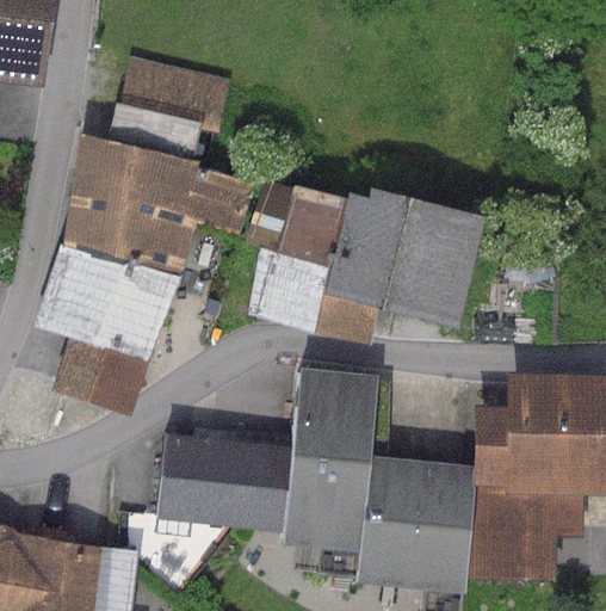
[(53,0),(0,0),(0,85),(43,90),(53,0)]
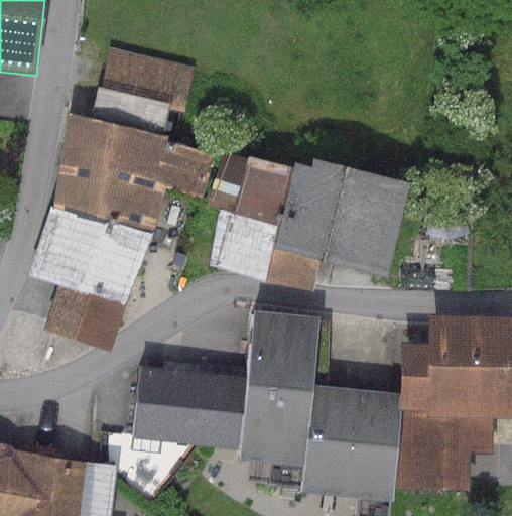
[(112,49),(103,88),(169,105),(168,111),(184,115),(195,68),(112,49)]
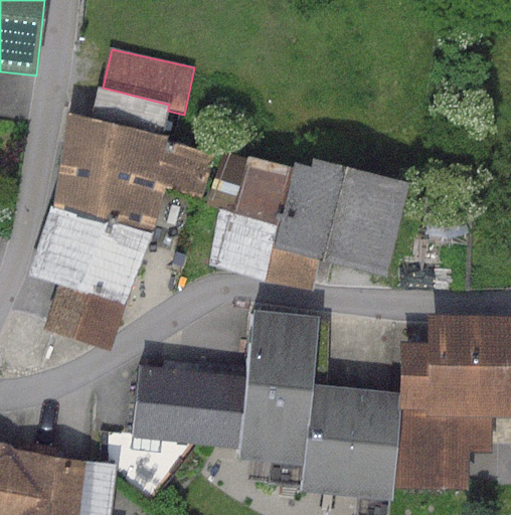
[(91,119),(66,114),(50,206),(153,231),(162,190),(199,199),(212,153),(167,139),(168,135),(164,134),(168,111),(169,105),(103,88),(97,86),(91,119)]
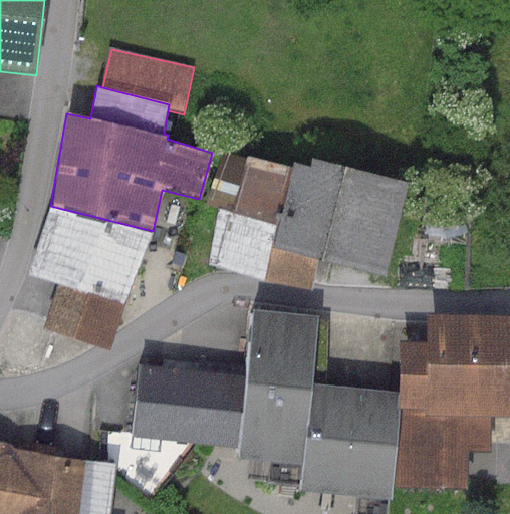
[(291,166),(226,151),(211,204),(218,208),(210,265),(313,289),(317,258),(384,276),(409,182),(310,157),(308,166),(293,162),(291,166)]
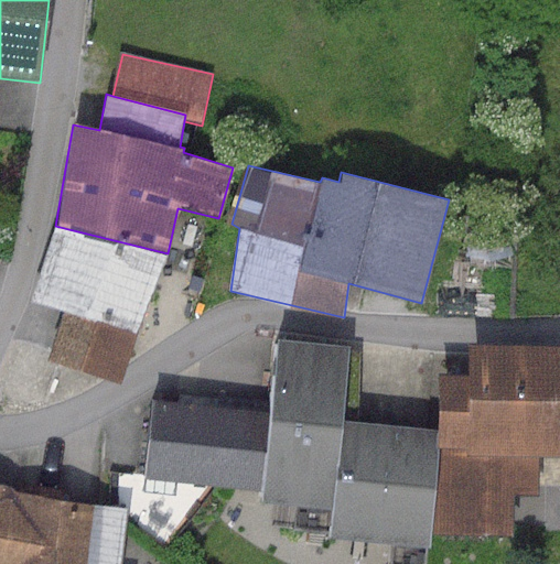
[(168,253),(55,226),(28,303),(62,312),(47,361),(120,384),(136,335),(168,253)]
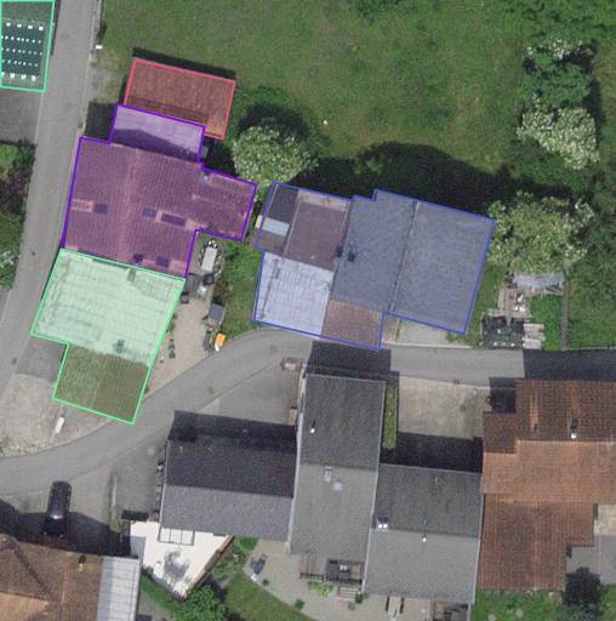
[(197,443),(165,440),(157,527),(287,537),(286,551),(364,559),(360,593),(474,605),(475,591),(483,493),(479,493),(479,472),(375,462),(386,382),(306,374),(297,454),(221,445),(197,443)]
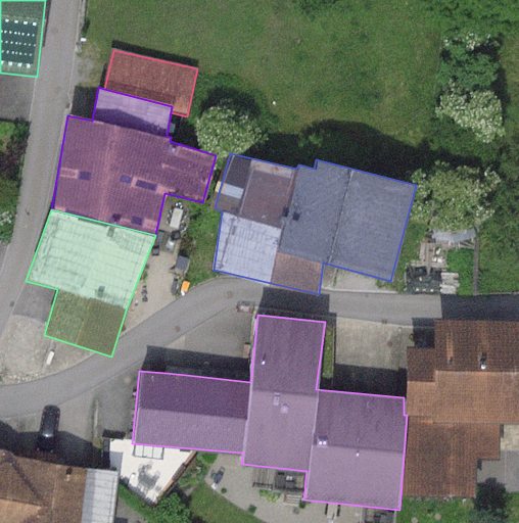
[(404,347),(404,397),(404,415),(407,415),(400,497),(476,498),(476,459),(499,459),(500,424),(518,422),(518,320),(432,320),(432,347),(404,347)]
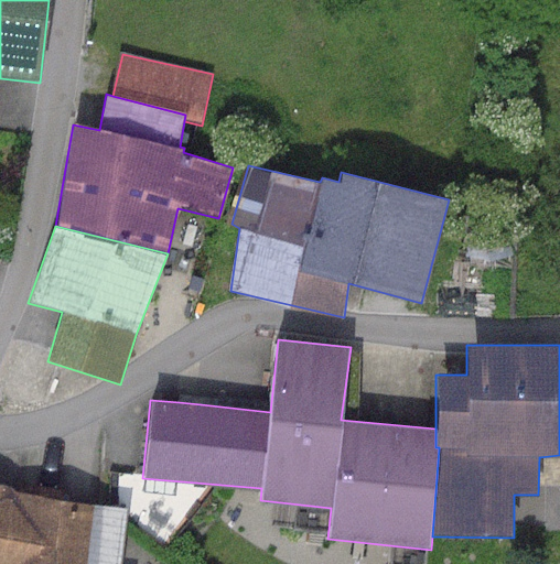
[(179,394),(179,402),(201,404),(201,396),(179,394)]
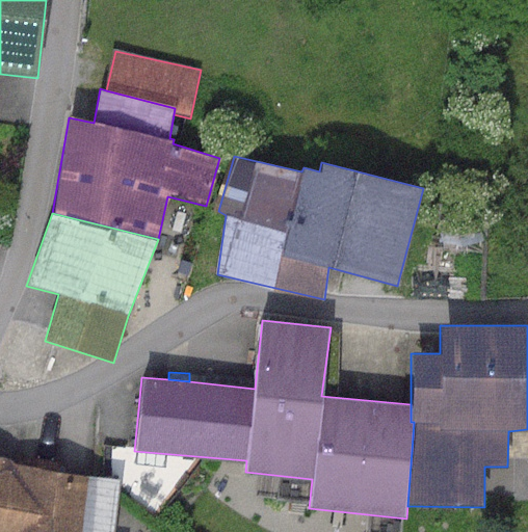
[(16,460),(16,463),(76,472),(77,464),(17,456),(16,460)]
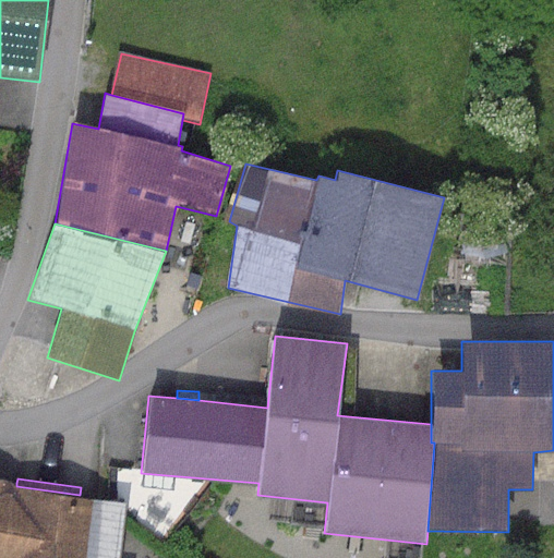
[(16,483),(0,480),(0,557),(120,557),(129,504),(80,495),(16,486),(16,483)]
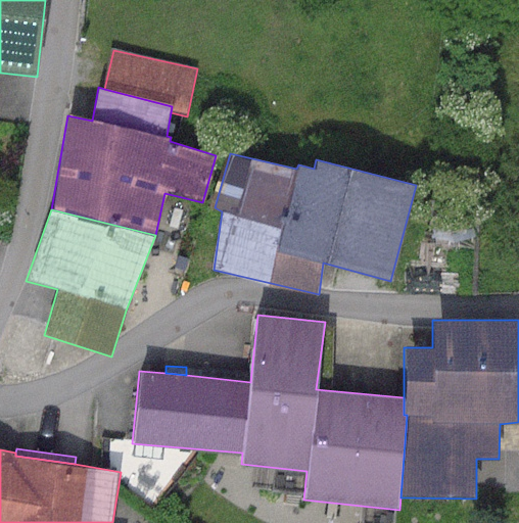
All buildings are outlined.
